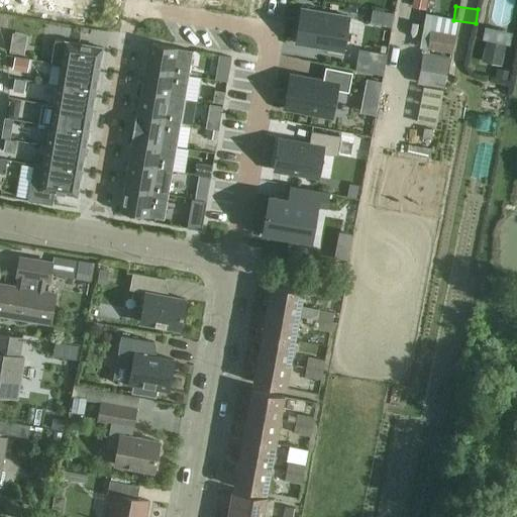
[(301,8),(296,42),(343,50),(349,16),(301,8)]
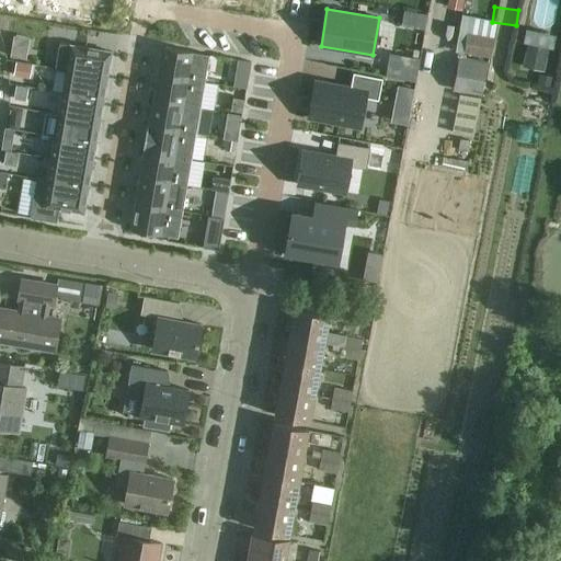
[(489,55),(492,38),(467,33),(464,49),(489,55)]
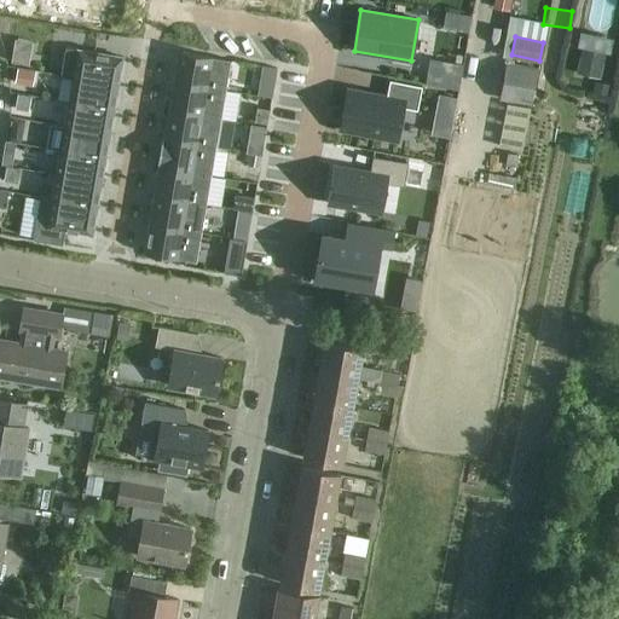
[(618,40),(605,40),(605,62),(618,62),(618,40)]
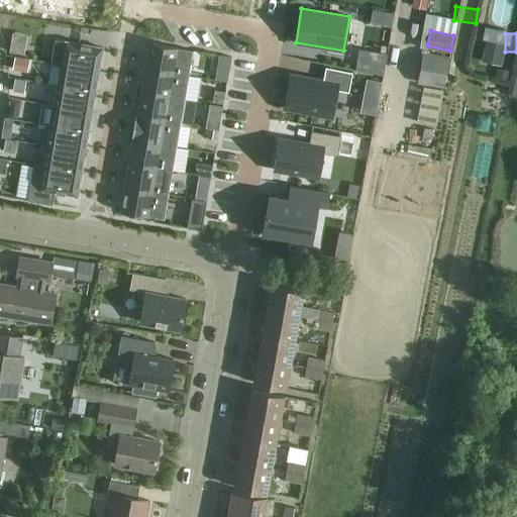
[(55,39),(50,64),(61,66),(61,65),(98,71),(102,47),(55,39)]
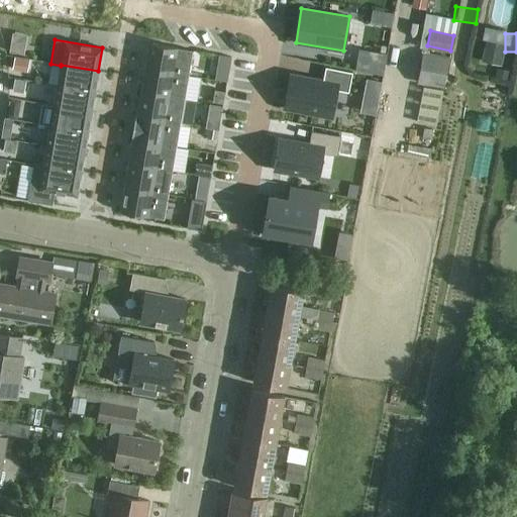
[(11,40),(9,52),(24,54),(25,42),(11,40)]
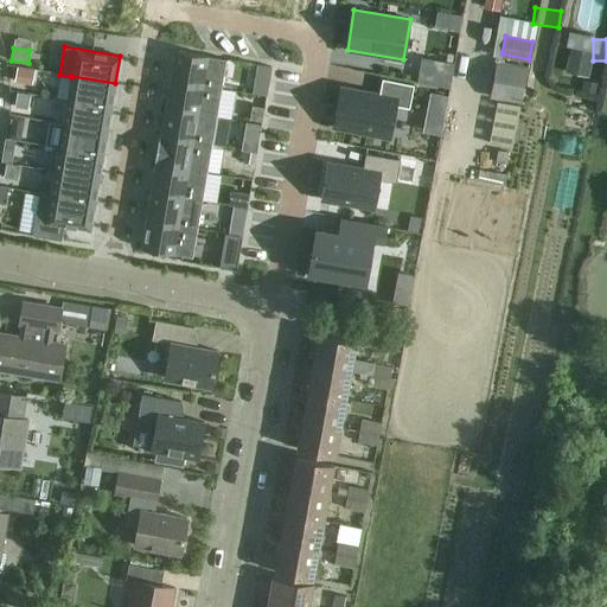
[(176,50),(171,80),(222,88),(227,59),(208,56),(176,50)]
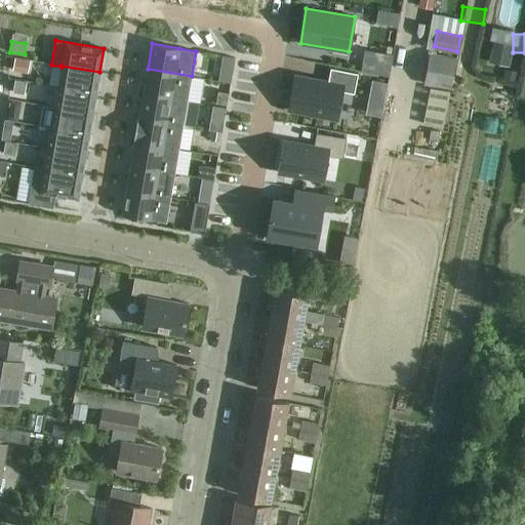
[(512,47),(493,43),(489,64),(508,68),(512,47)]
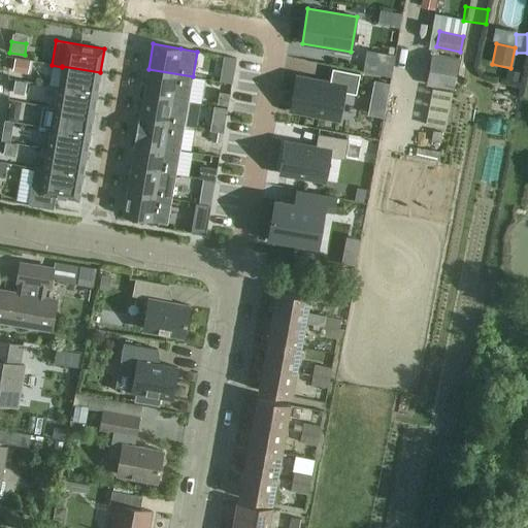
[(367,52),(364,71),(377,73),(392,76),(395,56),(381,54),(367,52)]
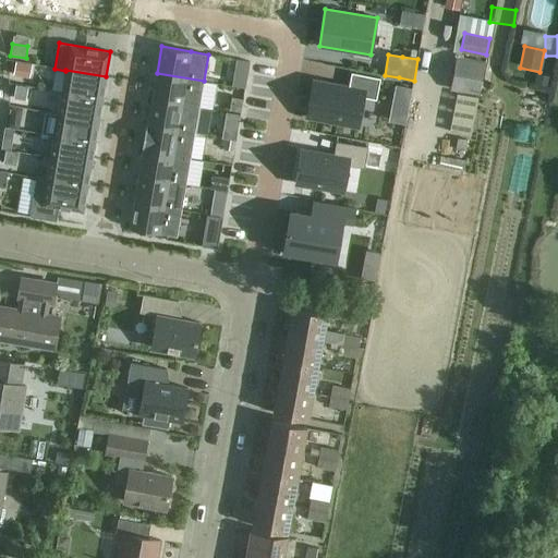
[(477,93),(484,61),(455,56),(449,87),(477,93)]
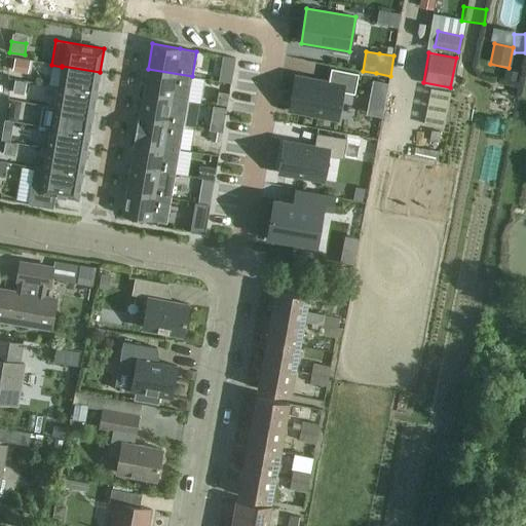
[(62,67),(58,86),(97,92),(100,72),(62,66),(62,67)]
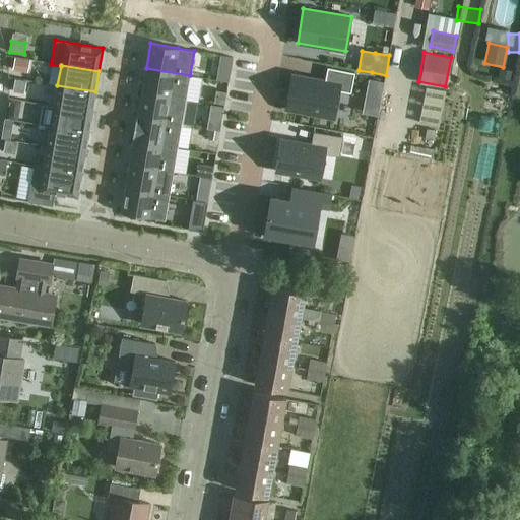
[(291,75),(285,109),(334,117),(338,89),(350,91),(353,71),(327,66),(324,80),(291,75)]
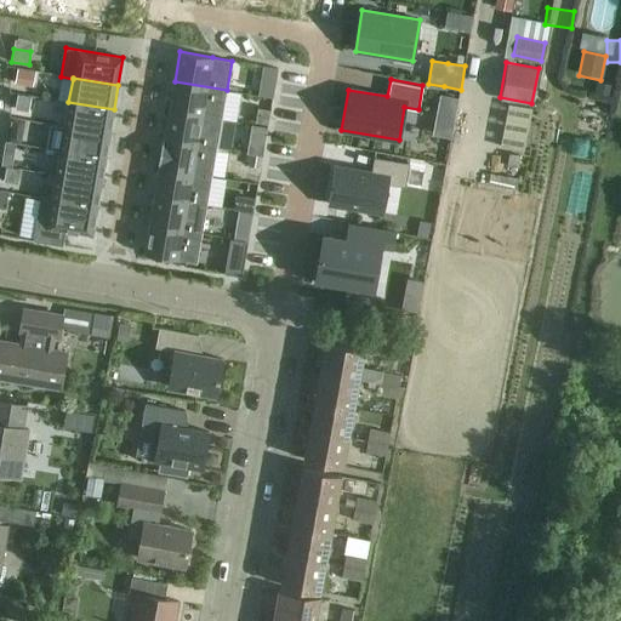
[(175,81),(169,109),(222,119),(227,90),(175,81)]
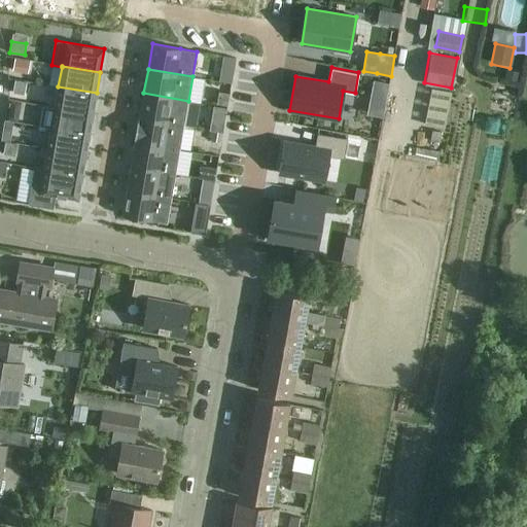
[(58,86),(55,107),(94,114),(97,93),(58,86)]
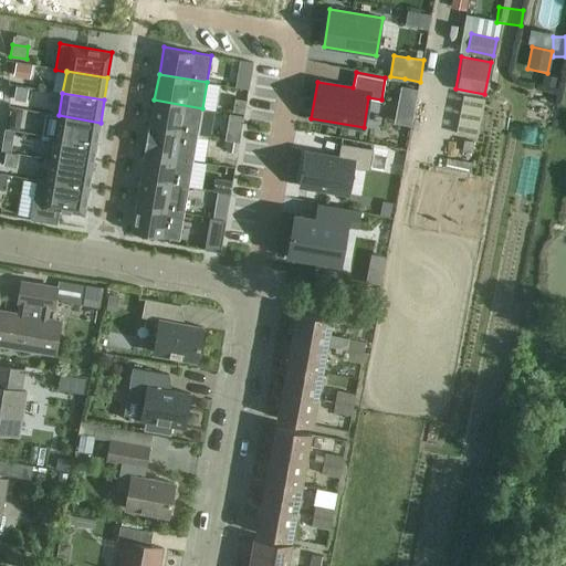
[(236,98),(233,111),(244,113),(247,101),(236,98)]
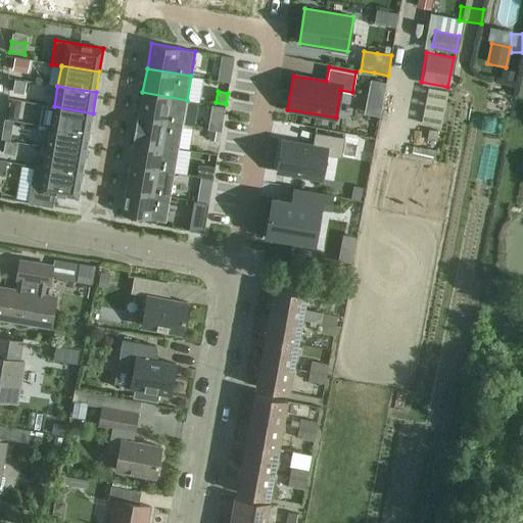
[(142,92),(138,116),(183,125),(187,100),(142,92)]
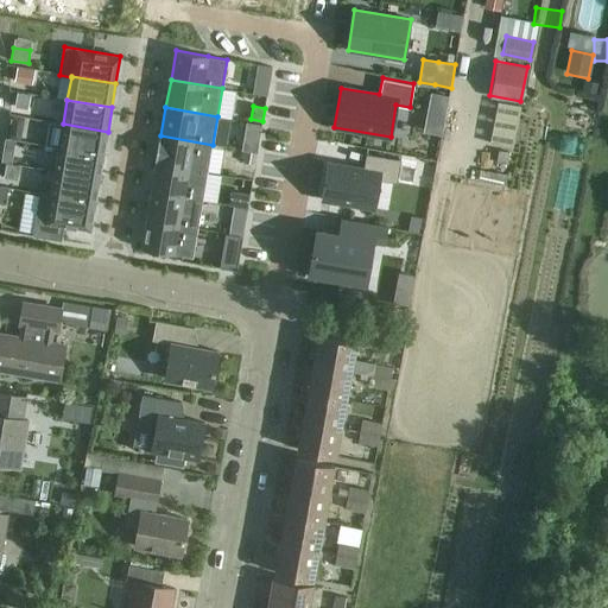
[(48,145),(59,147),(103,156),(108,132),(63,124),(51,121),(48,145)]
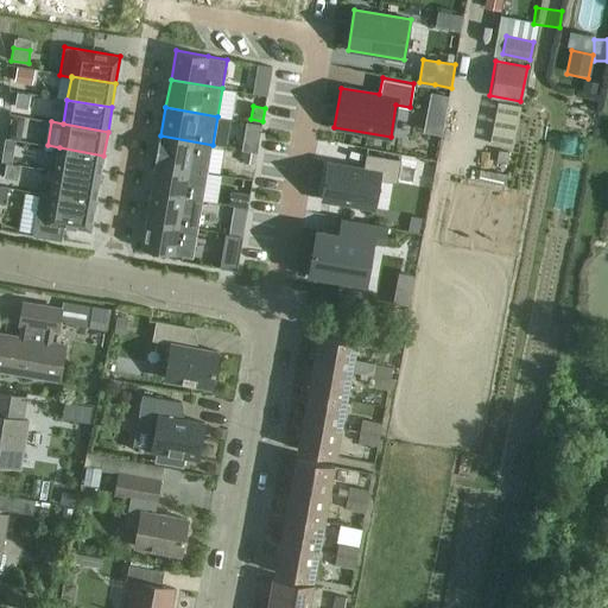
[(159,135),(154,163),(156,164),(208,172),(213,145),(160,135),(159,135)]
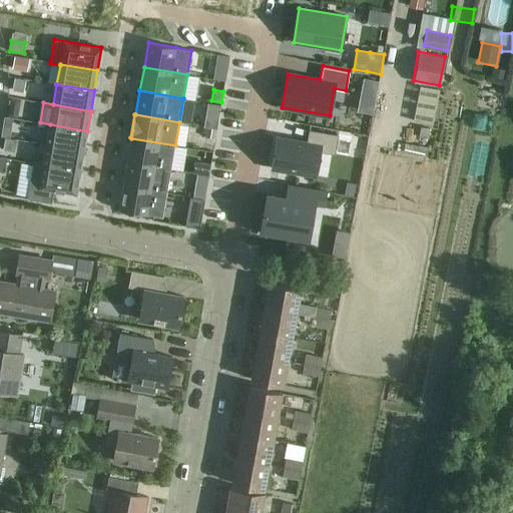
[(206,118),(205,126),(207,127),(217,128),(218,120),(206,118)]
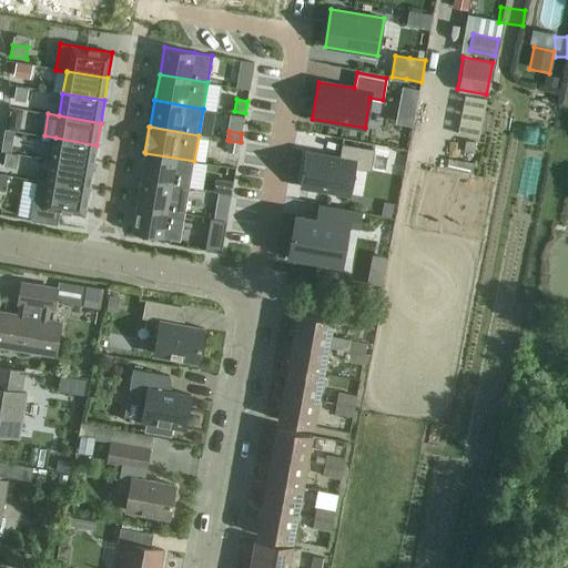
[(3,135),(1,151),(10,152),(12,137),(3,135)]
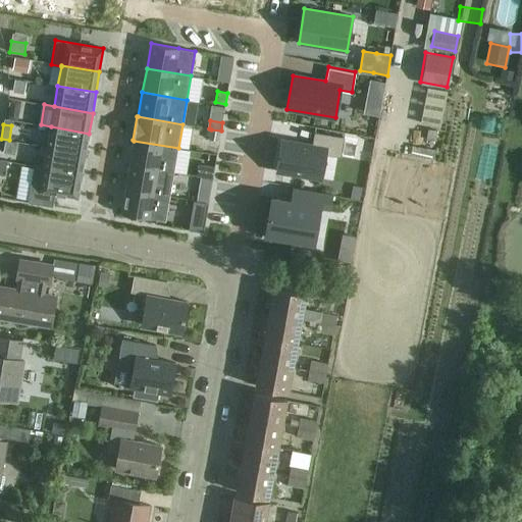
[(51,126),(47,147),(86,154),(89,134),(51,126)]
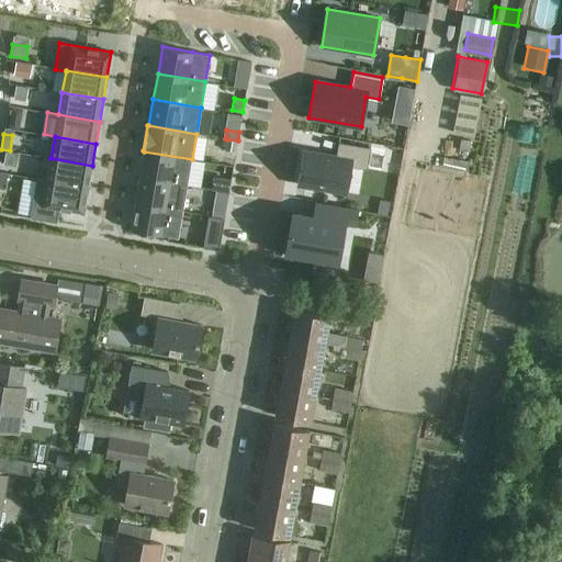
[(227,139),(225,150),(236,152),(238,141),(227,139)]
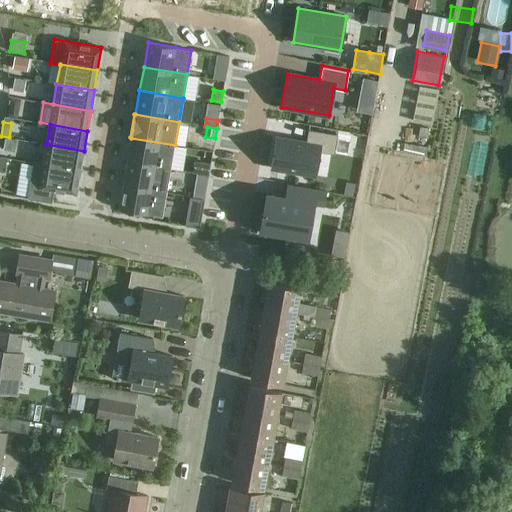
[(276,137),(271,168),(315,176),(320,151),(335,154),(338,134),(309,129),(307,142),(276,137)]
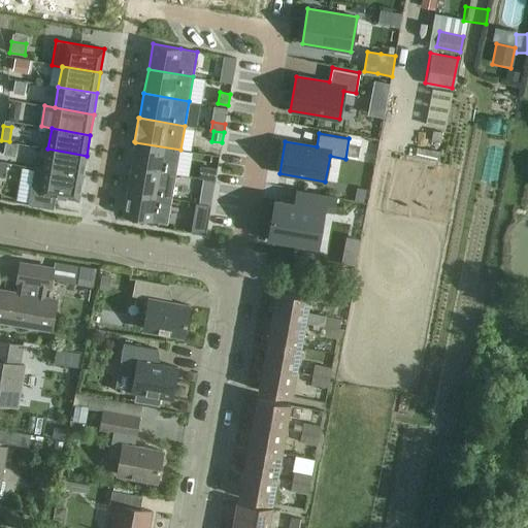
[(135,142),(131,166),(176,173),(180,150),(135,142)]
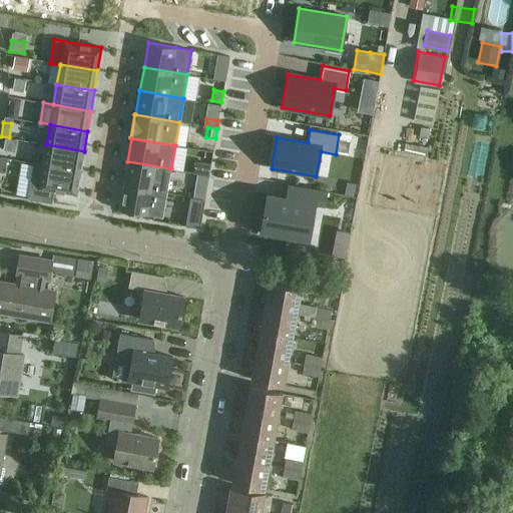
[(43,164),(80,171),(84,151),(46,144),(43,164)]
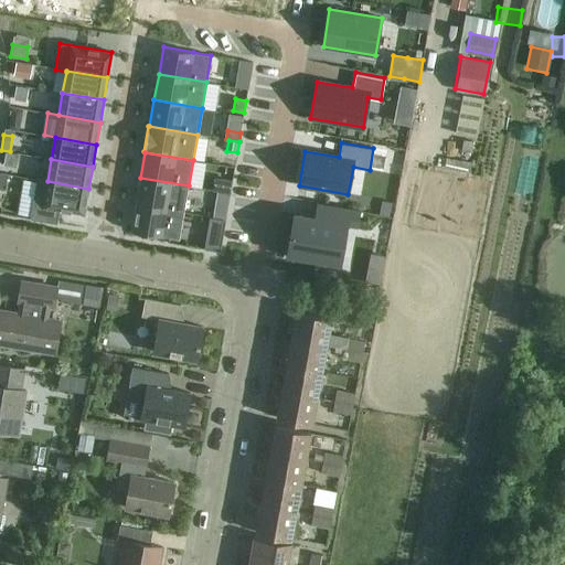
[(140,178),(136,205),(183,212),(189,185),(140,178)]
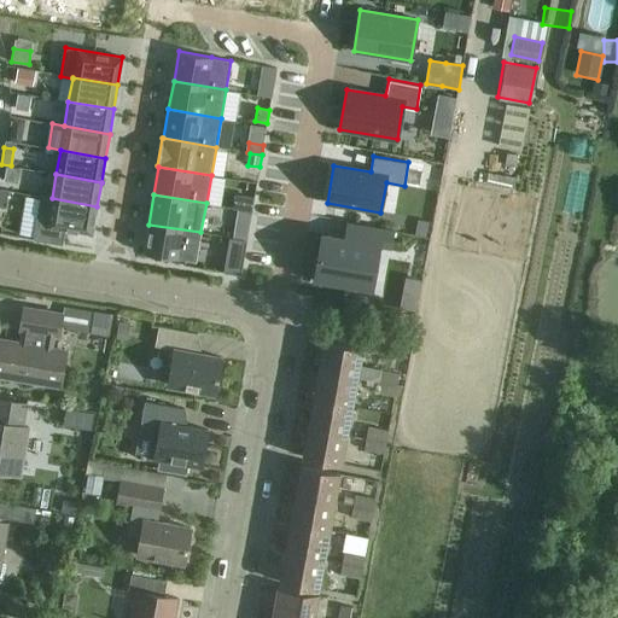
[(40,196),(33,239),(63,244),(65,229),(92,234),(97,207),(52,198),(40,196)]
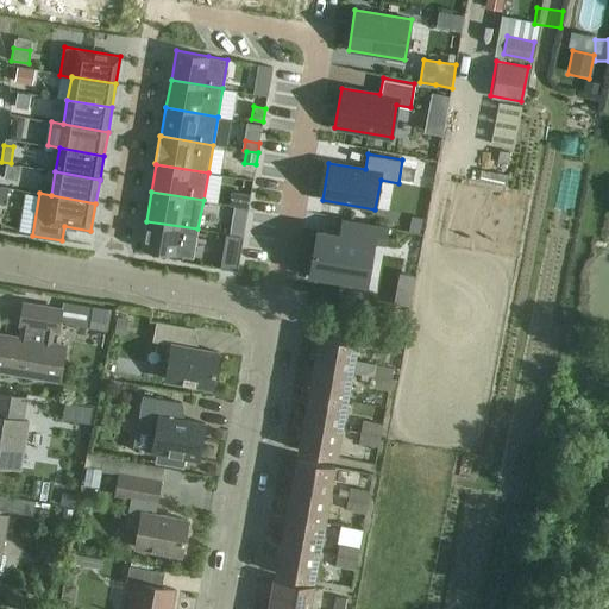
[(240,194),(238,206),(248,208),(250,195),(240,194)]
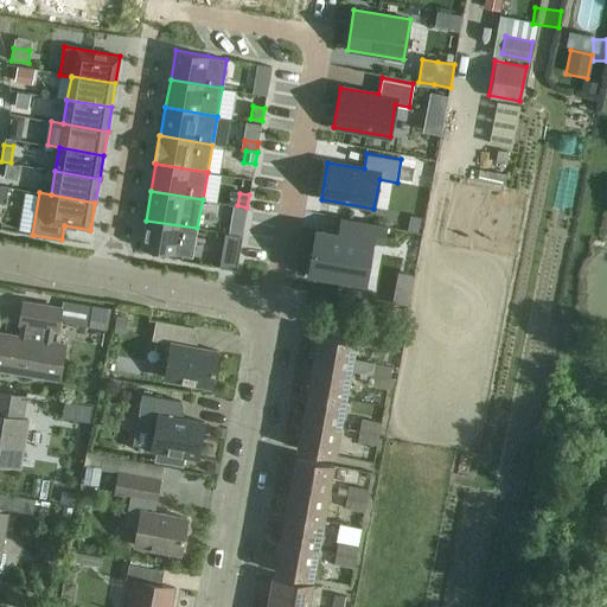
[(234,206),(230,234),(236,235),(242,236),(247,209),(234,206)]
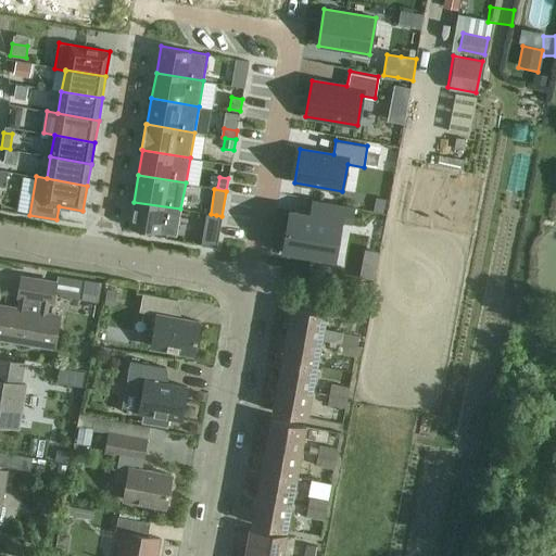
[(283,231),(279,252),(293,254),(294,251),(335,258),(341,222),(352,223),(354,207),(319,201),(317,215),(311,214),(290,211),(286,232),(283,231)]
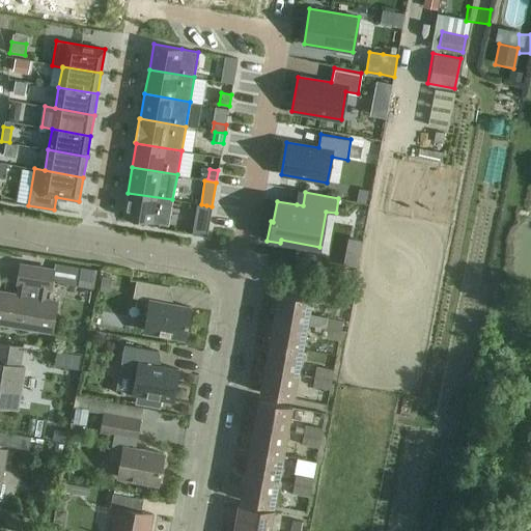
[(128,193),(123,217),(152,222),(168,225),(172,199),(128,193)]
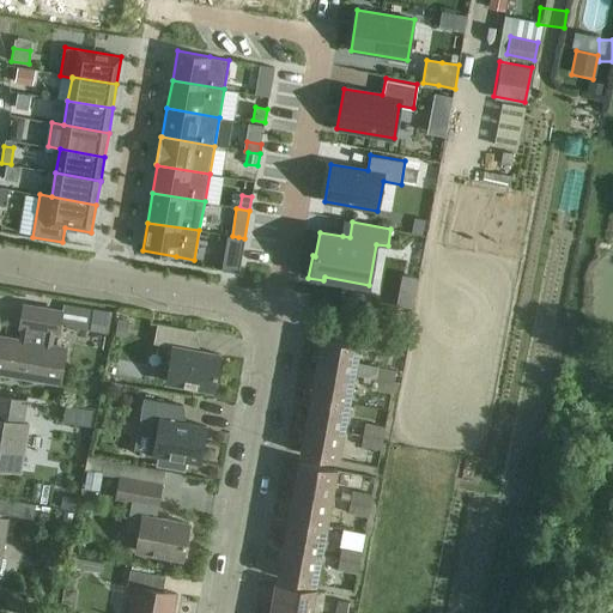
[(228,235),(222,269),(238,273),(244,238),(238,237),(232,236),(228,235)]
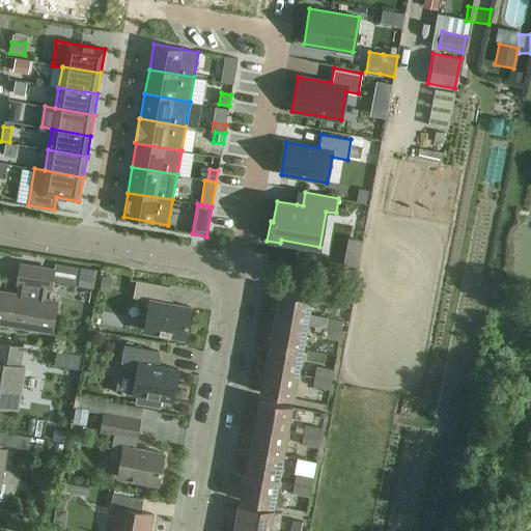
[(56,280),(56,283),(75,286),(79,266),(59,262),(56,280)]
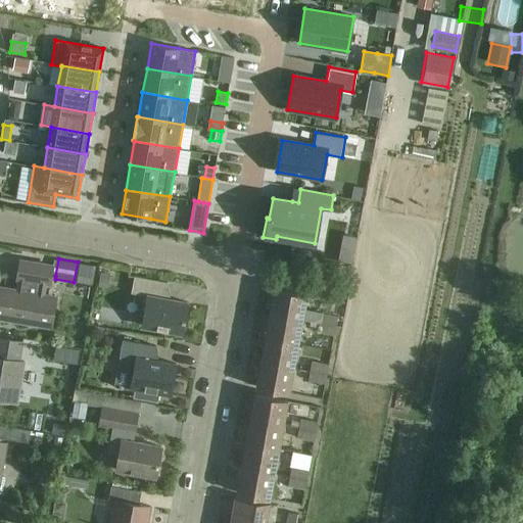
[(0,287),(0,318),(51,326),(56,297),(42,294),(44,283),(49,284),(52,266),(20,260),(17,278),(19,279),(17,290),(0,287)]
